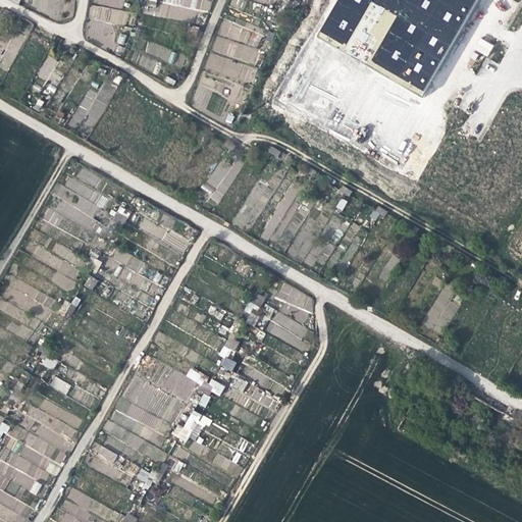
[(209,13),(211,1),(206,0),(161,0),(158,15),(194,23),(197,10),(209,13)]
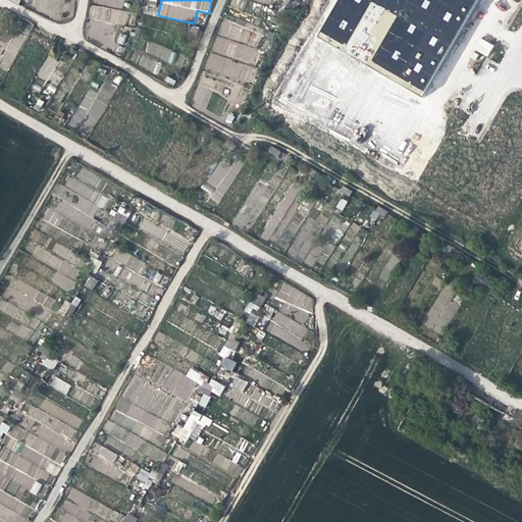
[(477,0),(342,0),(324,31),(347,43),(369,2),(396,16),(369,63),(424,94),(477,0)]
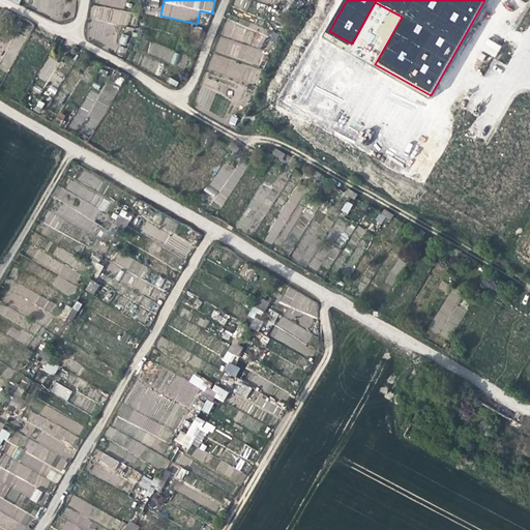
[(92,22),(129,24),(129,9),(93,7),(92,22)]
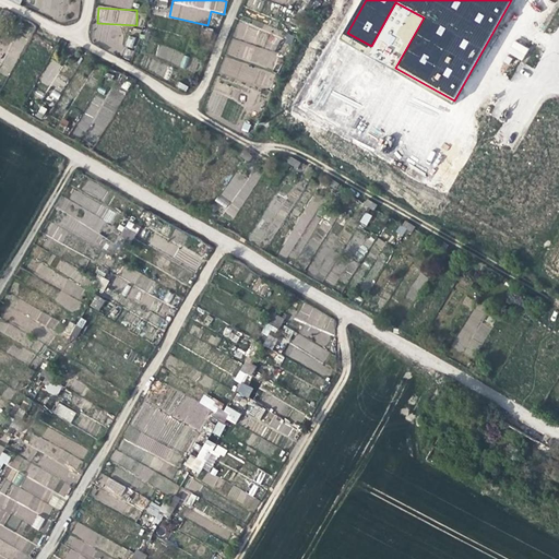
[(8,12),(4,18),(13,23),(18,18),(8,12)]
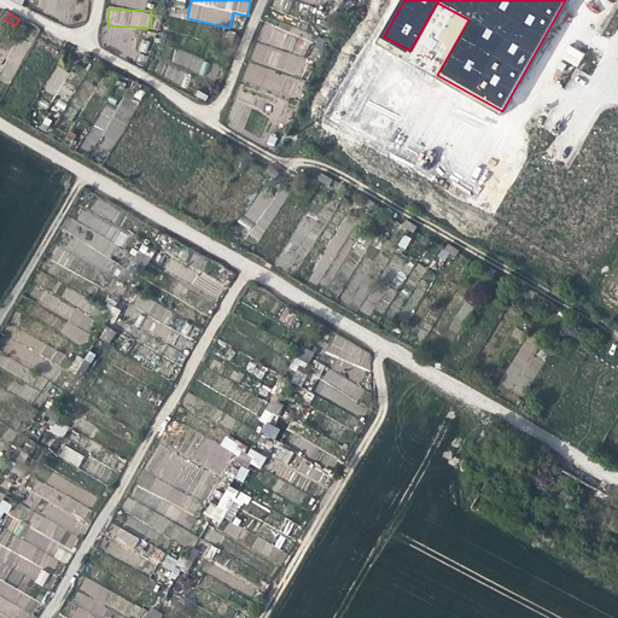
[(258,40),(275,46),(281,30),(264,24),(258,40)]
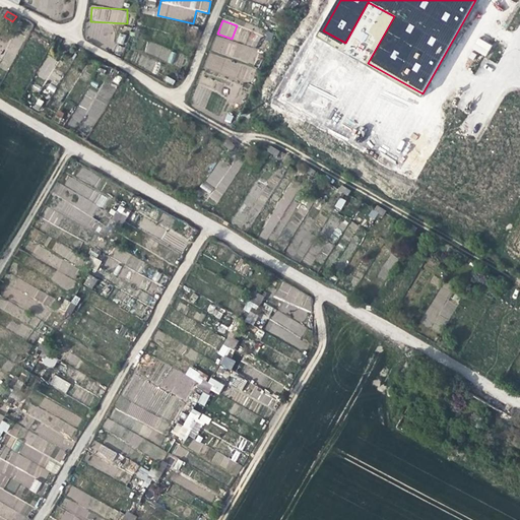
[(118,34),(117,44),(124,45),(125,35),(118,34)]
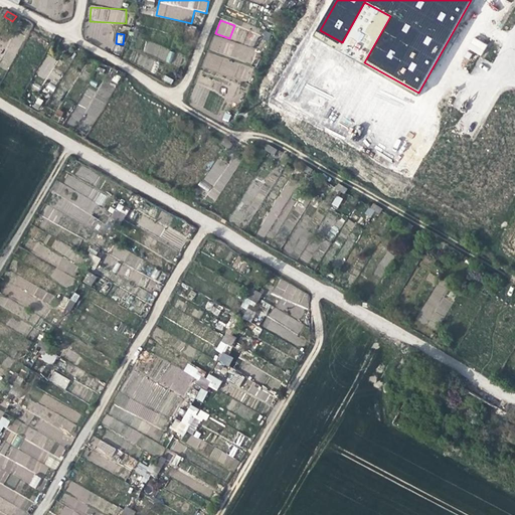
[(209,49),(249,63),(254,49),(214,35),(209,49)]
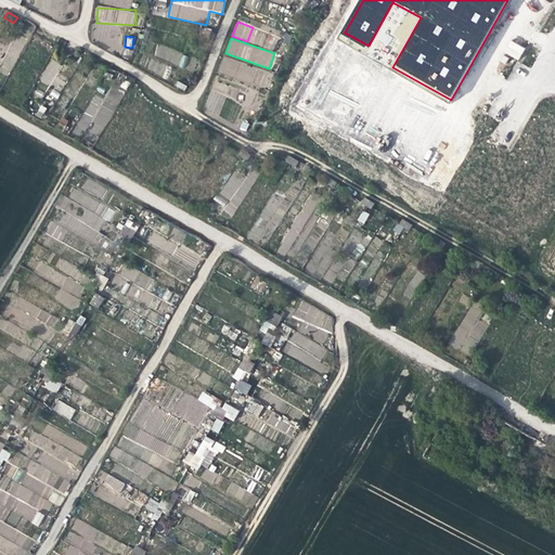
[(512,40),(504,52),(518,60),(525,49),(512,40)]
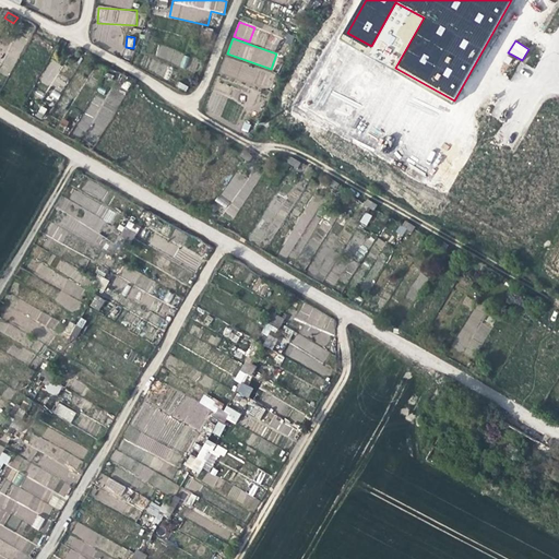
[(81,51),(78,57),(87,62),(90,57),(81,51)]
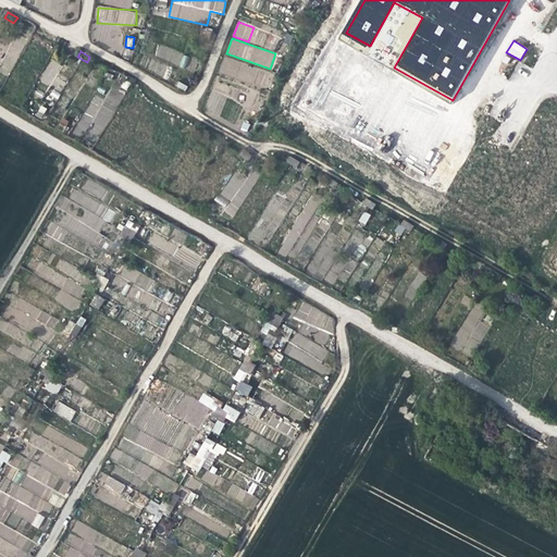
[(223,60),(223,73),(236,74),(236,83),(269,83),(269,74),(261,74),(261,66),(239,65),(239,71),(231,70),(231,60),(223,60)]
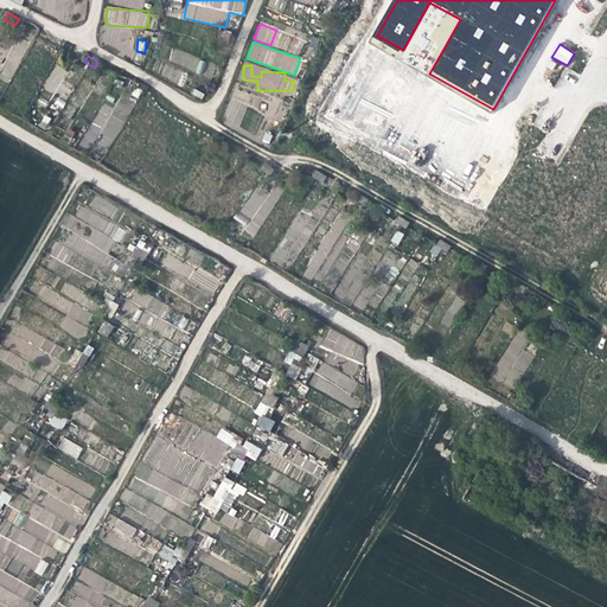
[(141,94),(146,87),(139,83),(135,89),(141,94)]
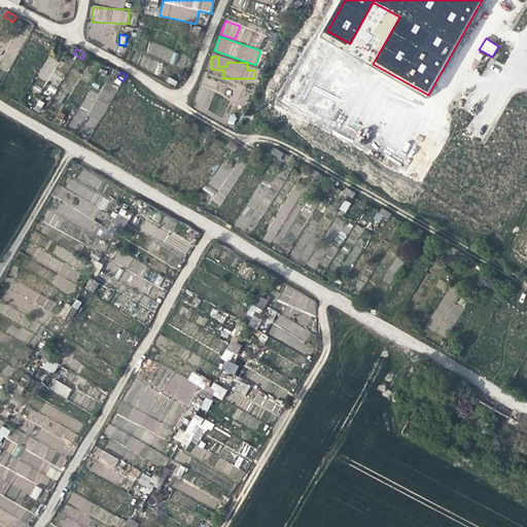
[(227,141),(224,146),(233,152),(237,147),(227,141)]
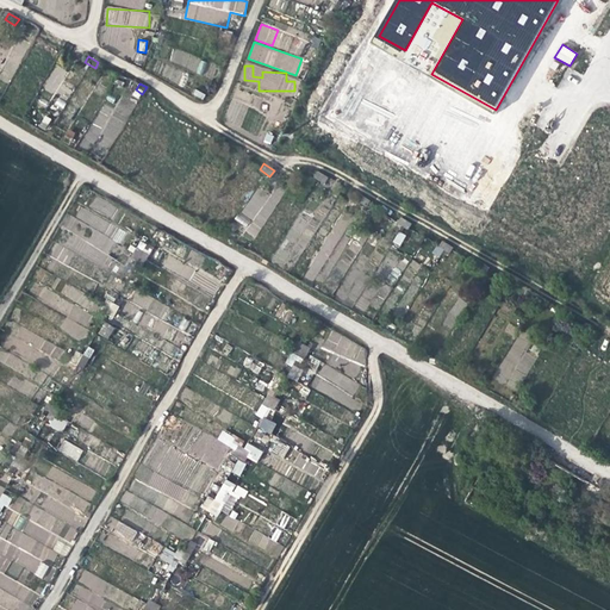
[(280,174),(277,179),(287,186),(291,180),(280,174)]
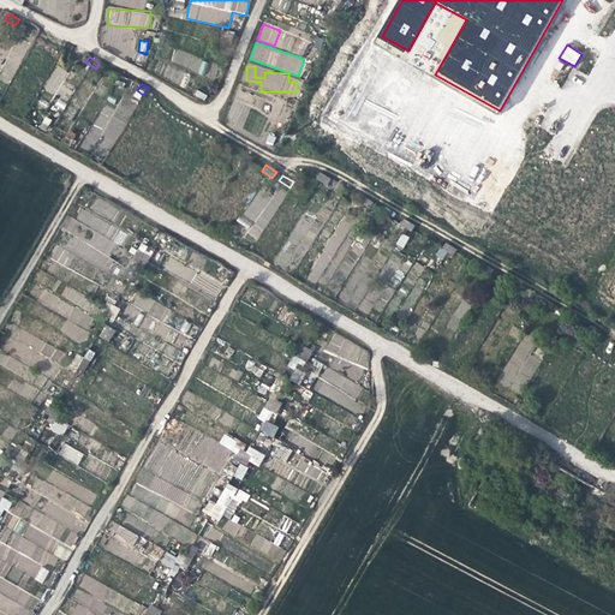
[(263,212),(270,196),(258,190),(243,225),(261,233),(269,215),(263,212)]
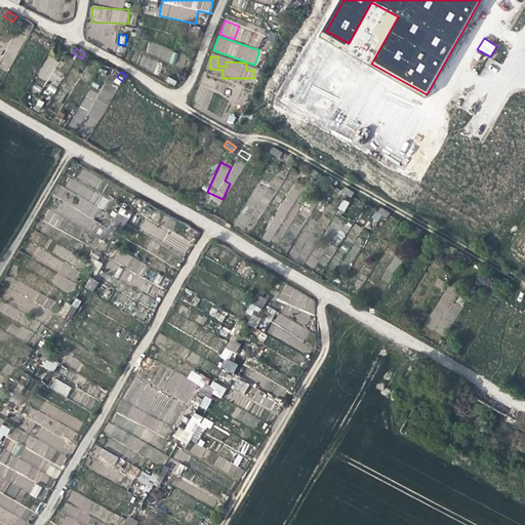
[(345,212),(349,202),(341,199),(337,209),(345,212)]
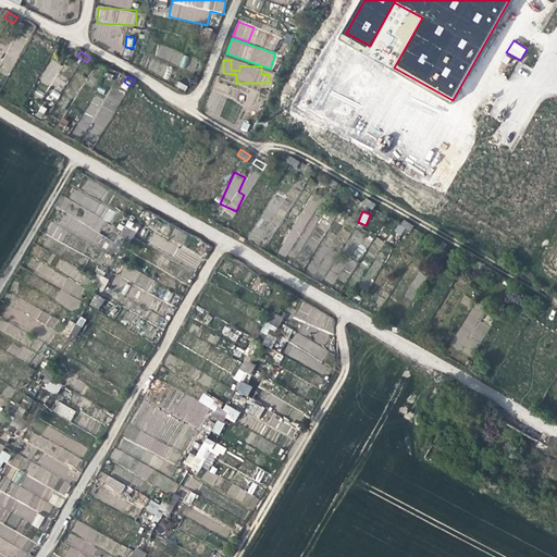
[(124,226),(119,236),(131,243),(136,233),(124,226)]
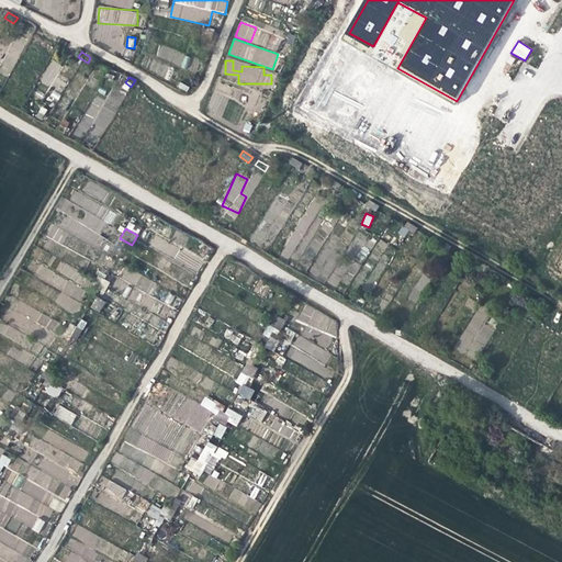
[(417,239),(419,235),(409,229),(407,234),(417,239)]
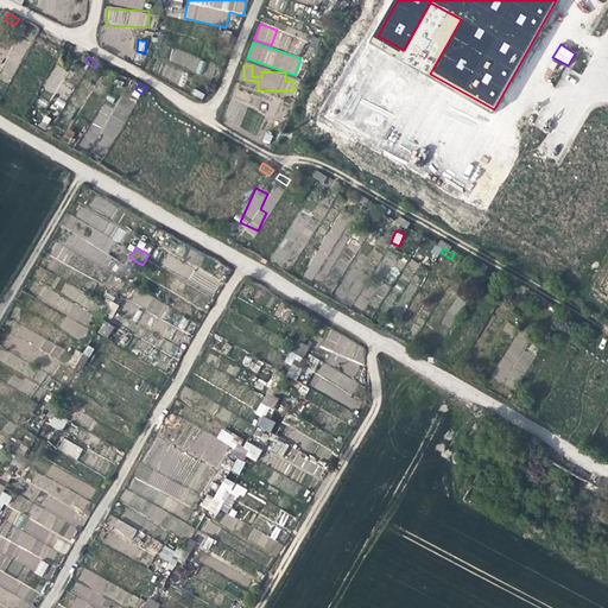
[(106,297),(99,308),(113,316),(120,304),(106,297)]
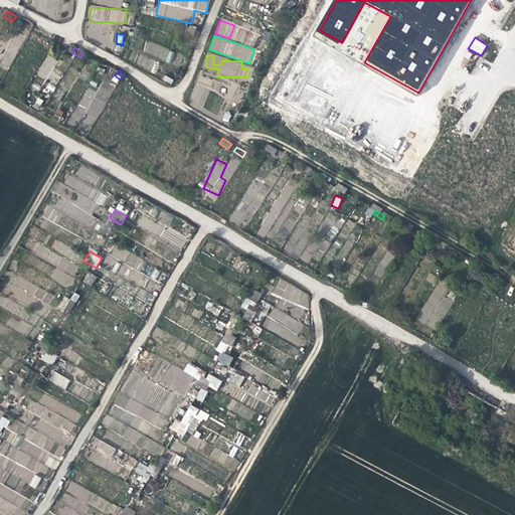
[(461,263),(463,259),(454,253),(452,258),(461,263)]
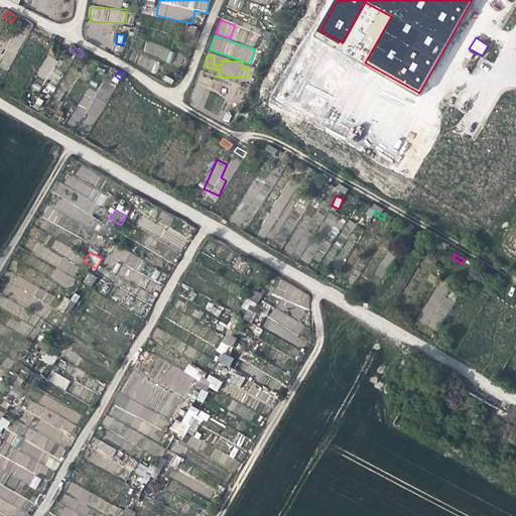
[(89,272),(83,282),(92,286),(97,276),(89,272)]
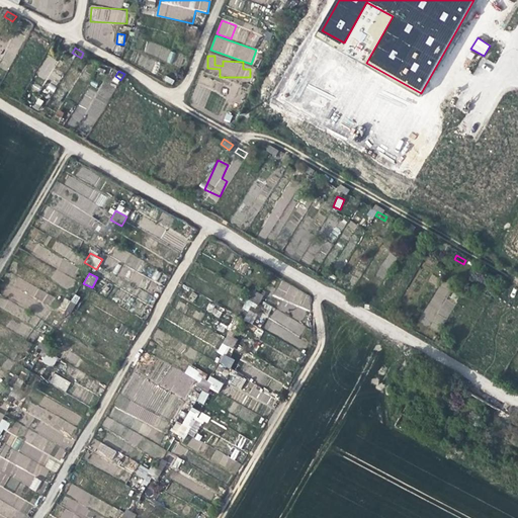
[(287,298),(288,282),(278,281),(276,297),(287,298)]
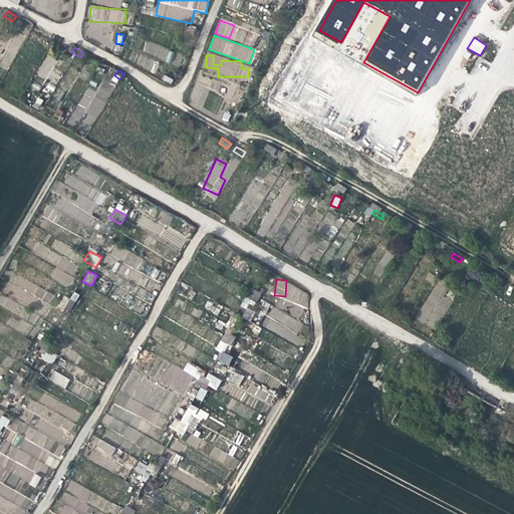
[(81,281),(78,285),(84,290),(90,294),(94,289),(81,281)]
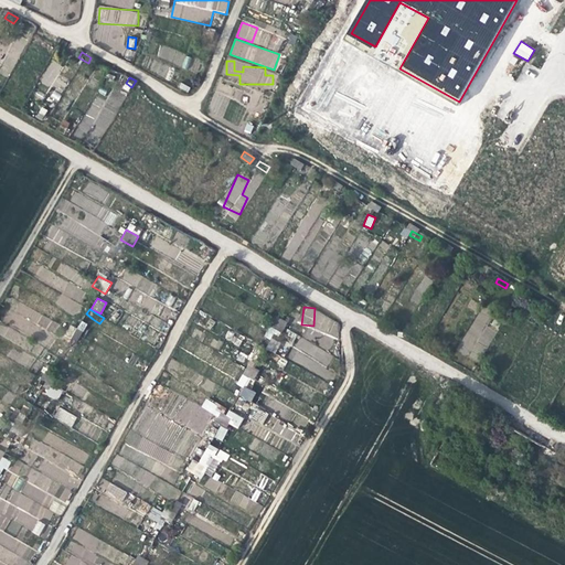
[(498,330),(488,323),(491,317),(480,310),(456,350),(478,363),(498,330)]
